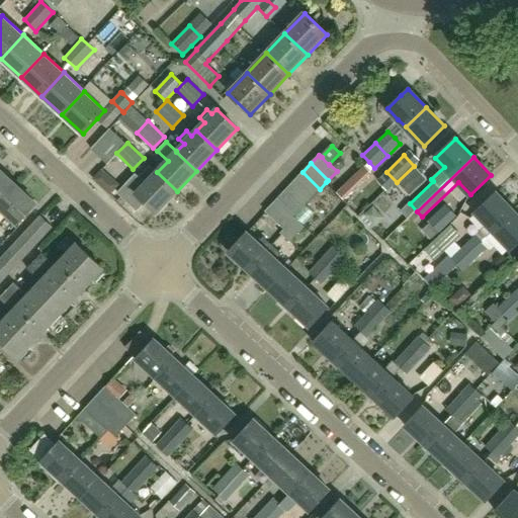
[(157,212),(177,191),(157,172),(157,173),(150,166),(140,177),(136,174),(117,193),(138,211),(146,202),(157,212)]
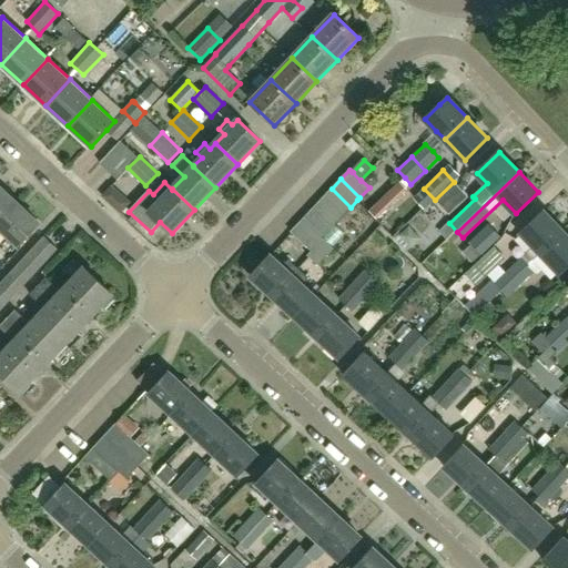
[(0,219),(17,201),(0,186),(0,219)]
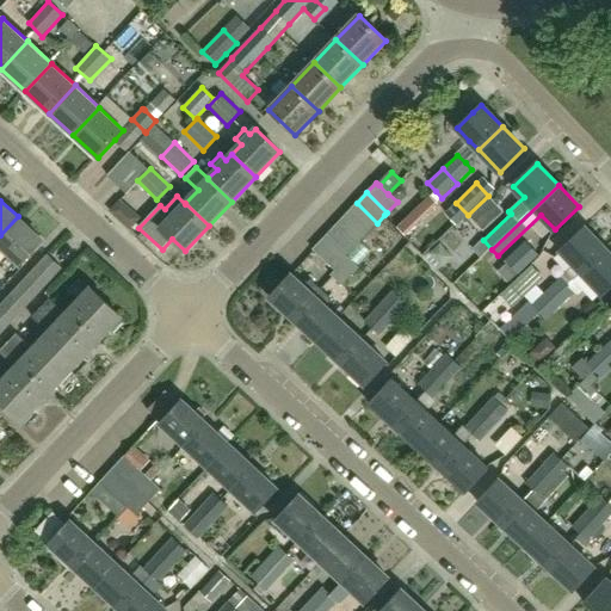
[(357,203),(346,213),(368,234),(377,223),(357,203)]
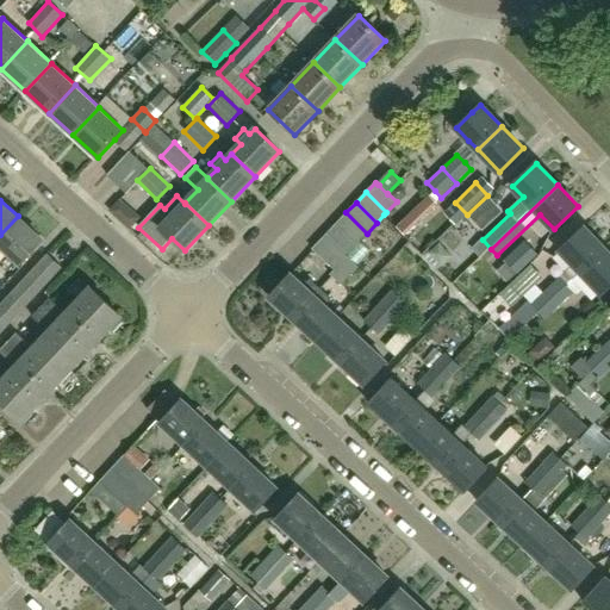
[(346,212),(336,223),(358,243),(367,234),(346,212)]
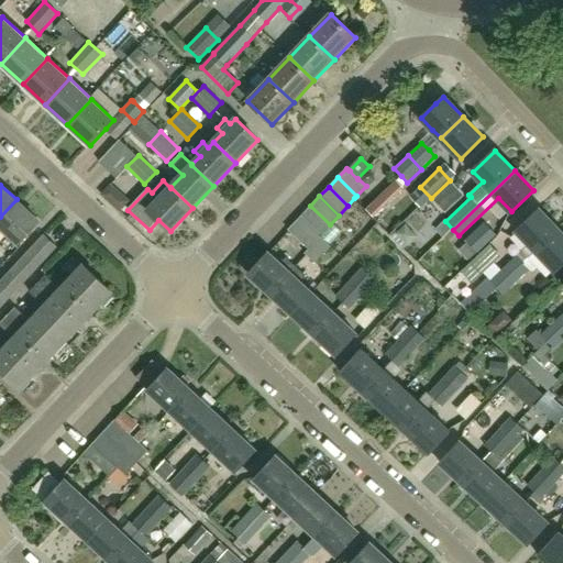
[(0,217),(0,225),(19,243),(40,221),(17,199),(0,217)]
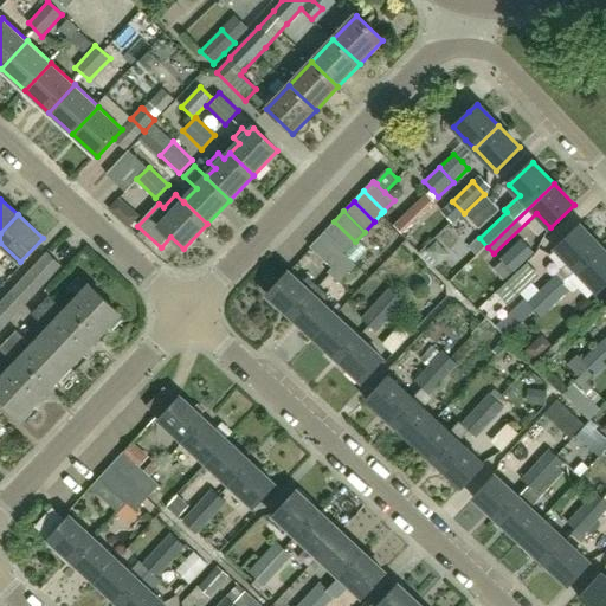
[(417,219),(410,230),(426,240),(433,230),(417,219)]
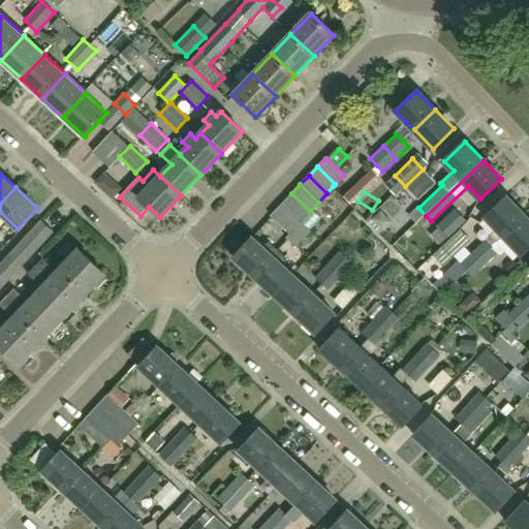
[(291,193),(282,203),(301,220),(310,211),(291,193)]
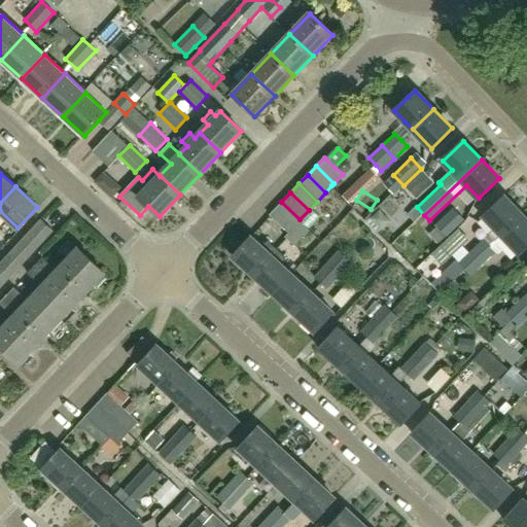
[(465,271),(524,215),(505,197),(484,216),(495,227),(484,239),(458,262),(459,264),(433,287),(440,293),(465,270),(465,271)]
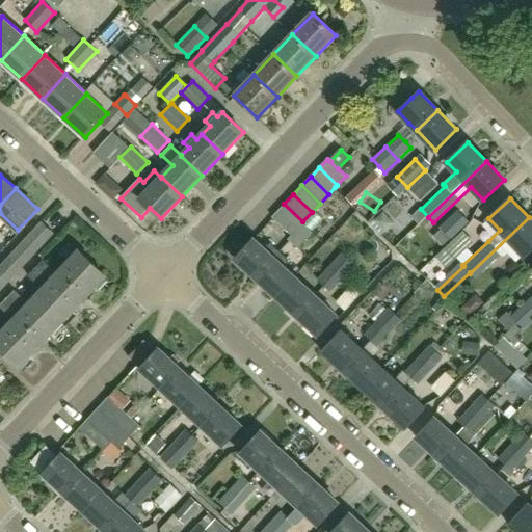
[(284,204),(272,216),(274,217),(292,234),(302,221),(284,204)]
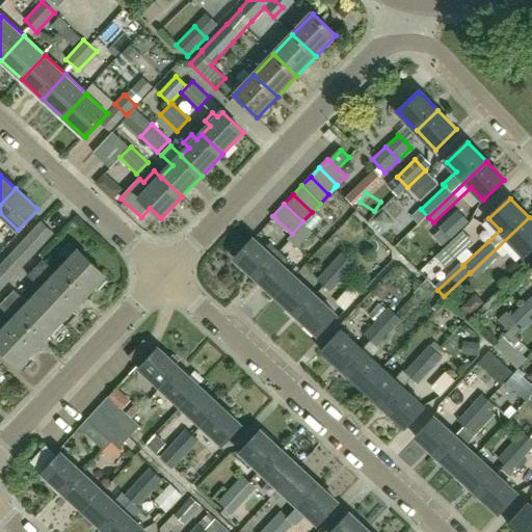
[(457,210),(440,227),(451,239),(470,222),(457,210)]
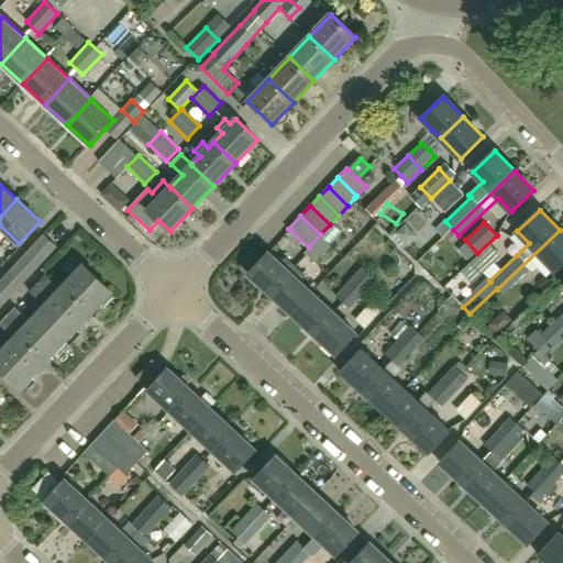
[(562,233),(560,230),(497,289),(504,295),(530,268),(533,272),(544,260),(556,272),(562,264),(562,233)]
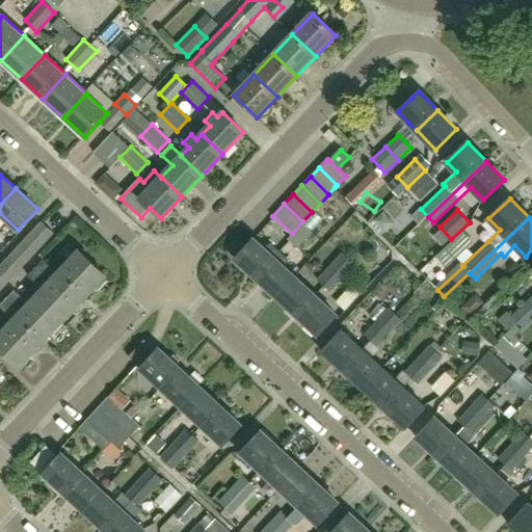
[(41,221),(31,231),(45,243),(54,233),(41,221)]
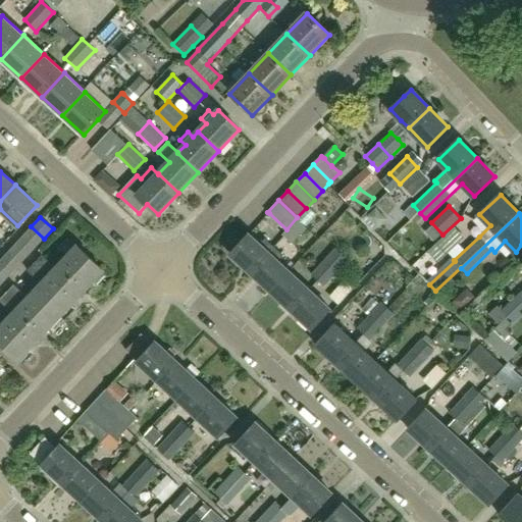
[(292,243),(306,226),(297,217),(286,229),(282,233),(292,243)]
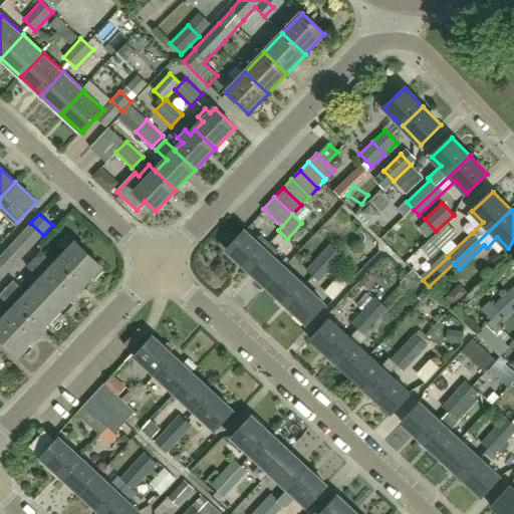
[(34,245),(43,235),(30,223),(21,233),(34,245)]
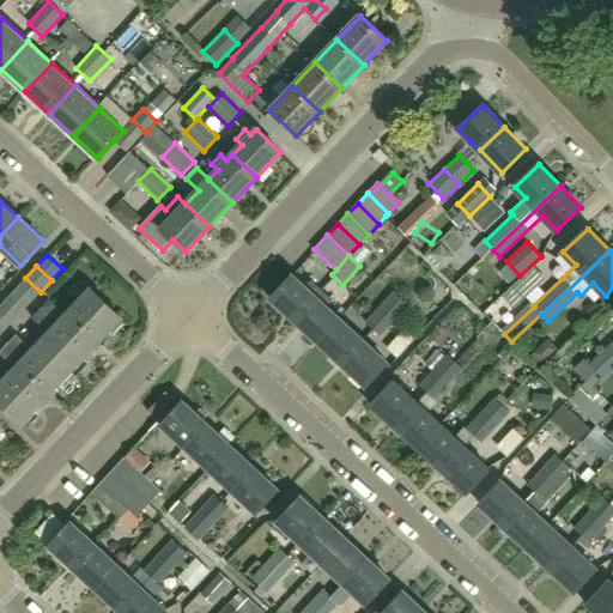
[(313,280),(307,287),(293,275),(271,299),(295,321),(323,291),(313,280)]
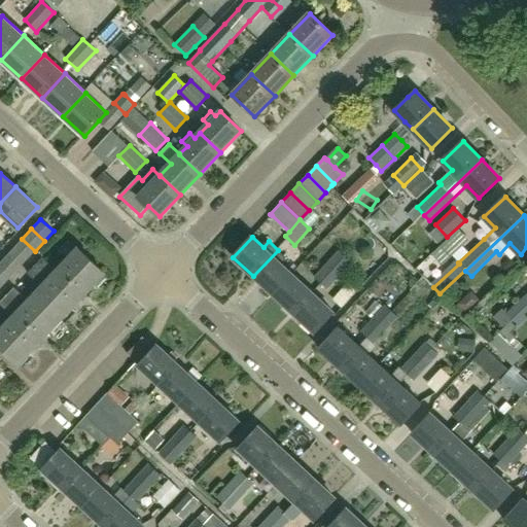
[(12,249),(26,261),(35,251),(22,239),(13,248),(12,249)]
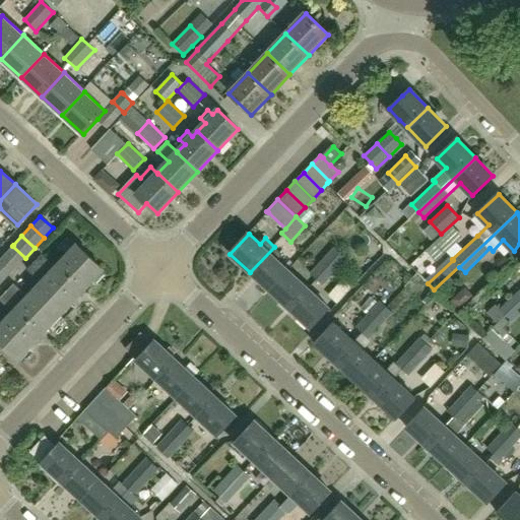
[(0,299),(13,312),(0,325),(0,340),(19,359),(104,270),(77,245),(56,267),(43,254),(27,269),(41,282),(27,296),(14,283),(0,299)]
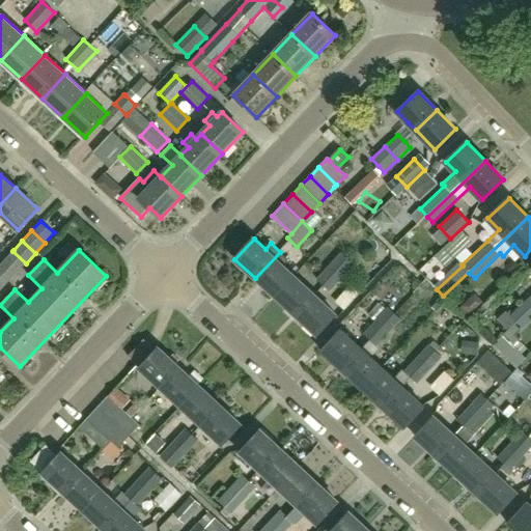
[(3,261),(17,273),(26,263),(12,251),(3,261)]
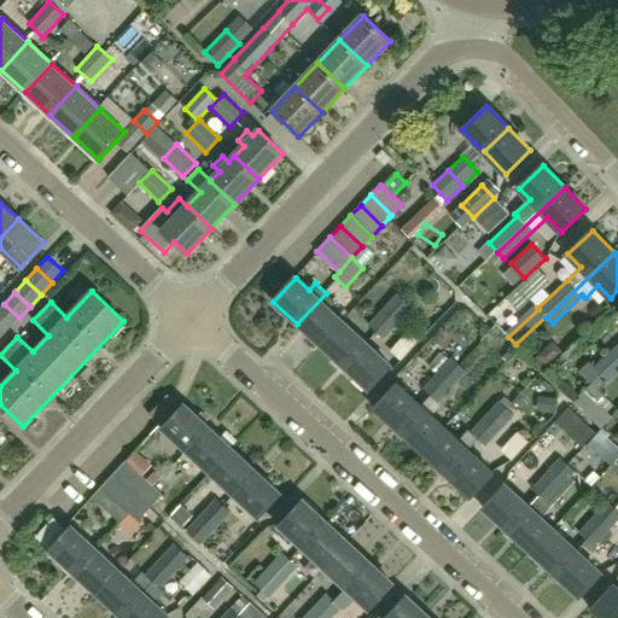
[(326,293),(297,324),(321,345),(343,321),(331,310),(337,303),(326,293)]
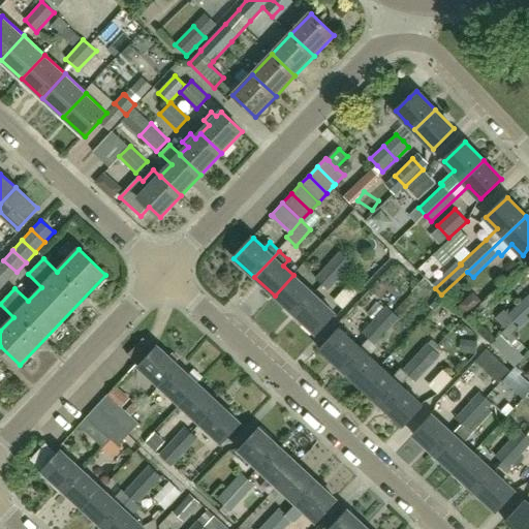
[(340,252),(328,265),(341,277),(353,263),(352,263),(348,259),(347,258),(340,252)]
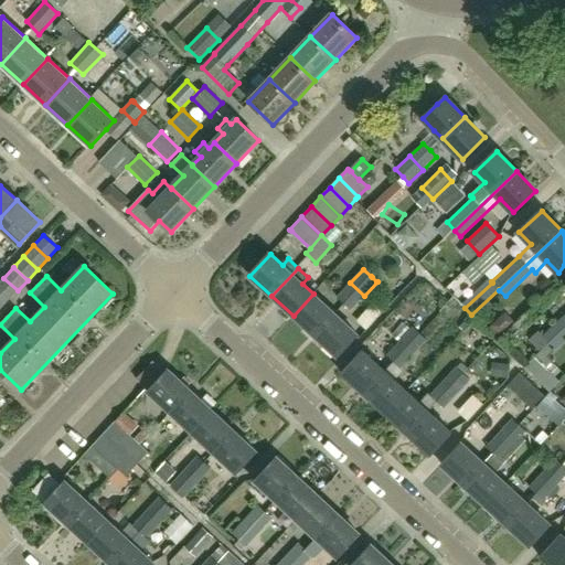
[(0,281),(0,295),(7,301),(18,290),(3,278),(0,281)]
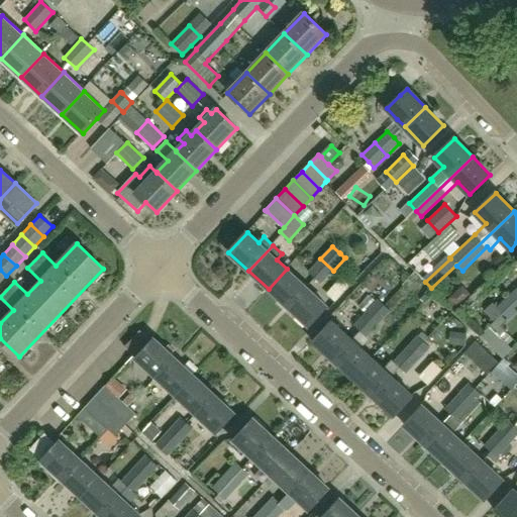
[(320,259),(308,273),(315,279),(321,284),(333,271),(320,259)]
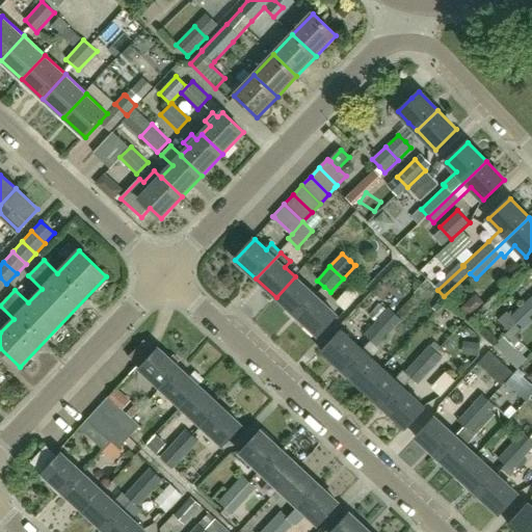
[(295,276),(276,297),(296,316),(316,295),(295,276)]
